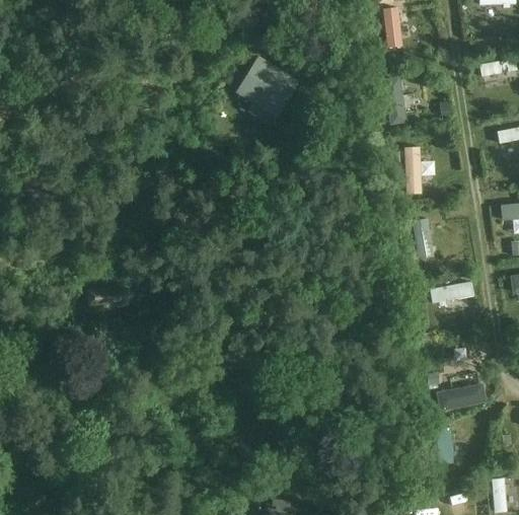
[(394,2),(380,5),(386,44),(400,42),(394,2)]
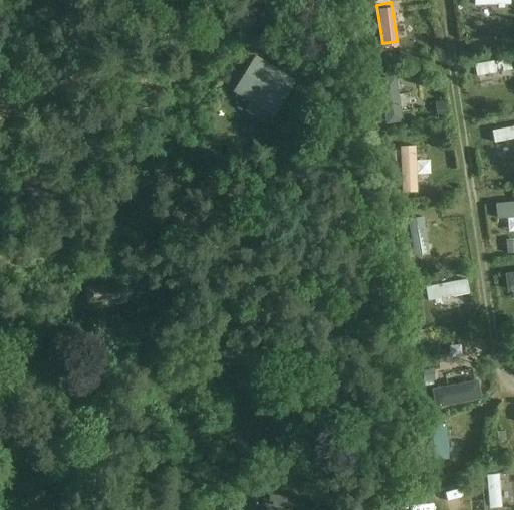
[(238,86),(273,108),(290,81),(256,59),(238,86)]
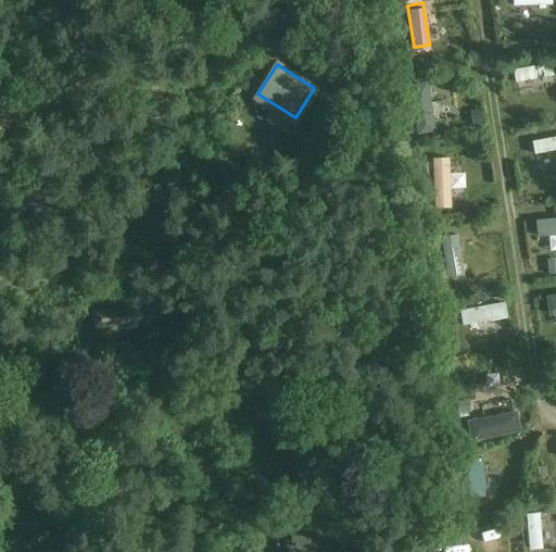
[(534,65),(514,69),(515,83),(535,79),(534,65)]
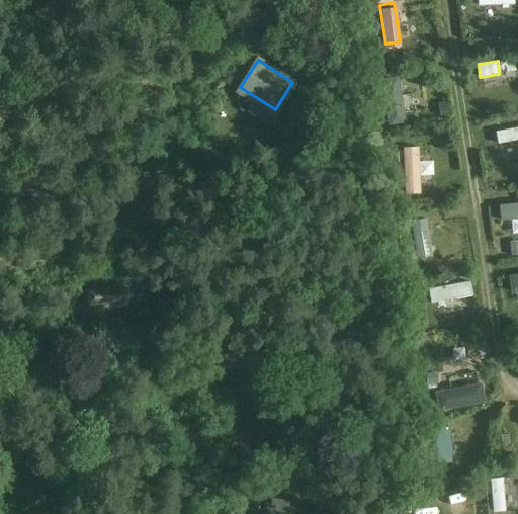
[(404,122),(397,77),(380,80),(387,125),(404,122)]
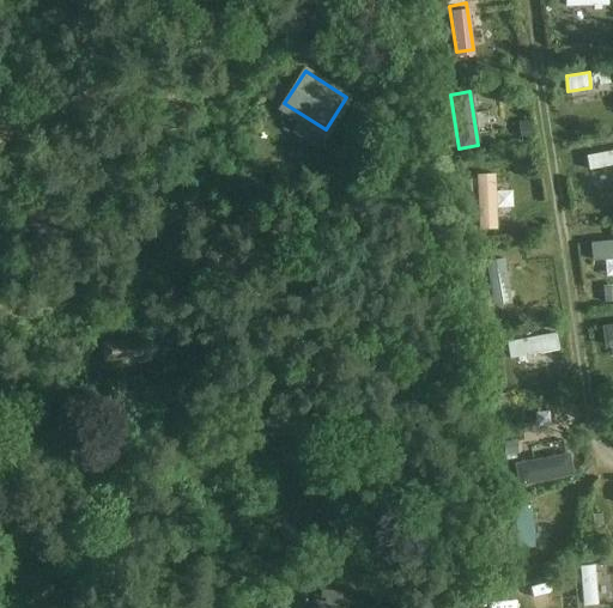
[(612,149),(587,152),(589,170),(612,166),(612,149)]
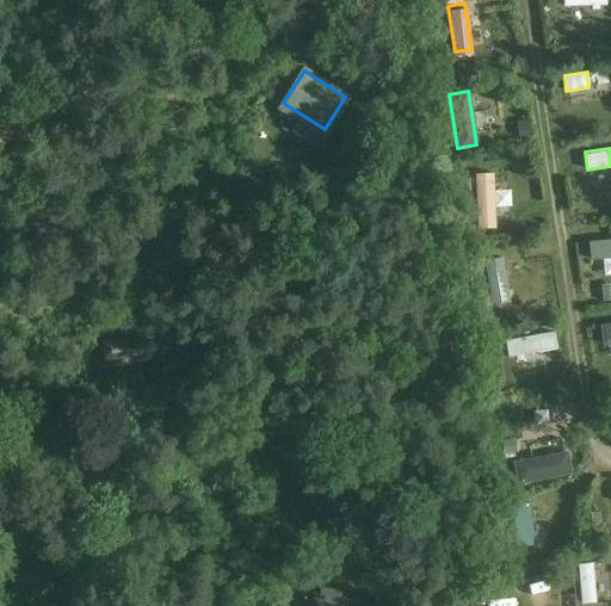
[(494,171),(476,171),(476,228),(495,228),(494,171)]
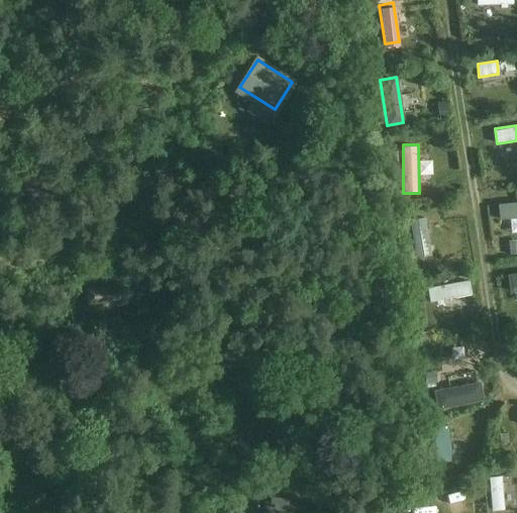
[(516,199),(501,201),(502,220),(516,218),(516,199)]
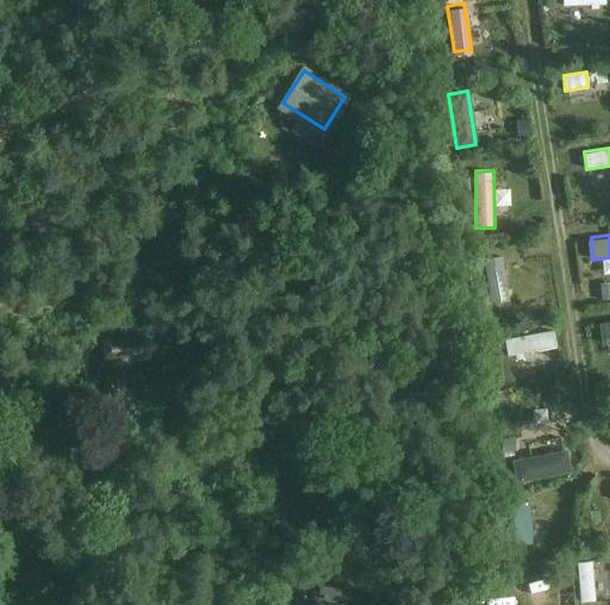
[(500,254),(483,256),(491,306),(508,304),(500,254)]
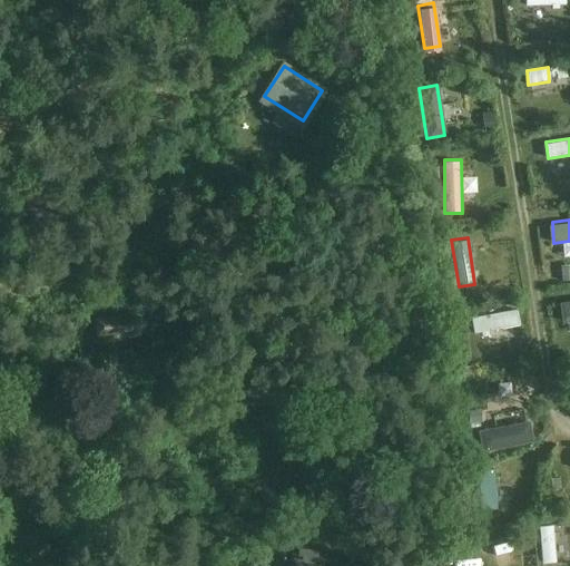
[(516,310),(471,318),(473,335),(519,327),(516,310)]
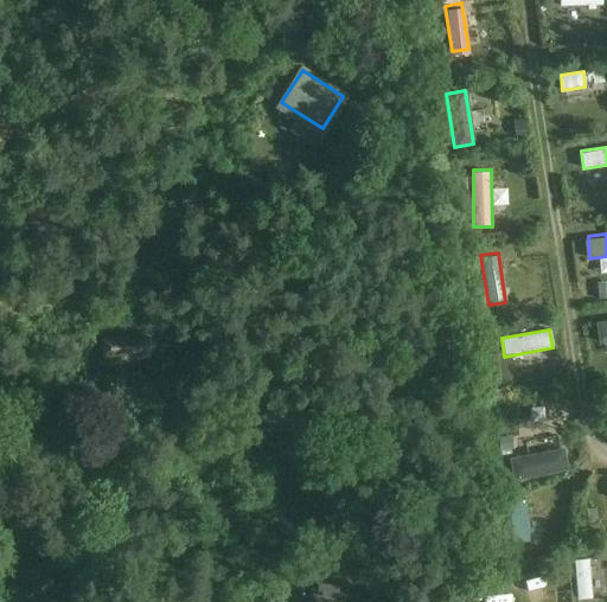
[(145,354),(145,339),(104,337),(104,353),(145,354)]
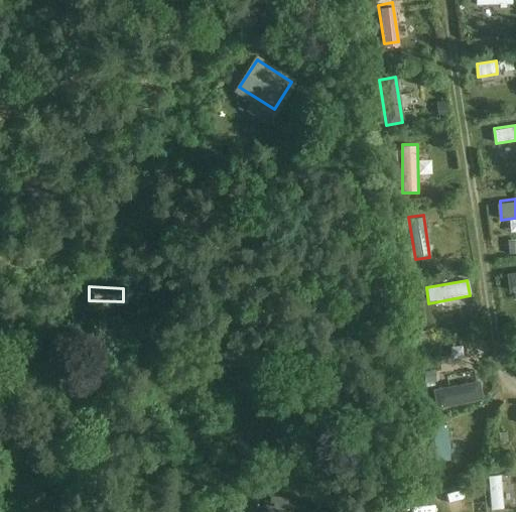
[(475,382),(434,389),(437,406),(478,400),(475,382)]
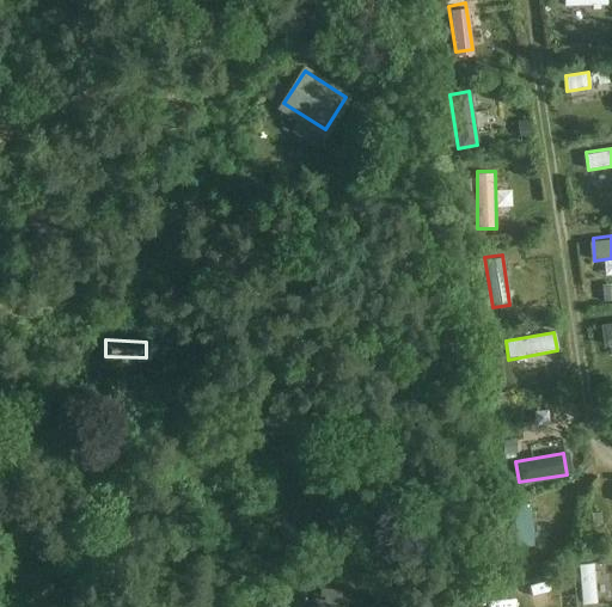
[(533,549),(531,502),(512,503),(514,549),(533,549)]
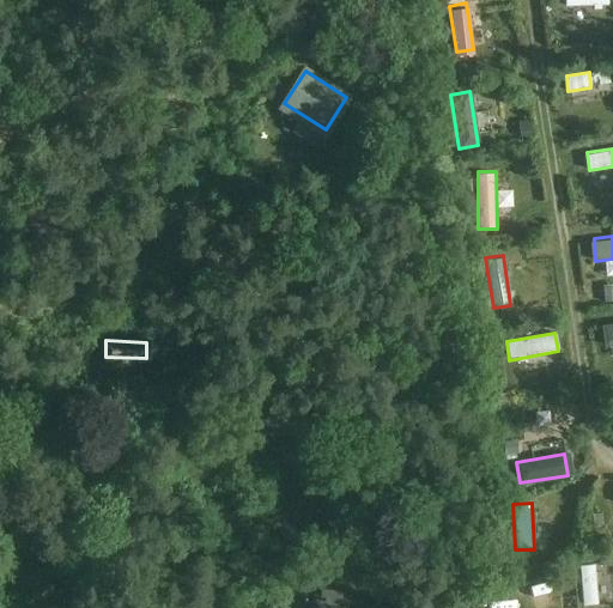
[(584,605),(599,603),(595,561),(581,563),(584,605)]
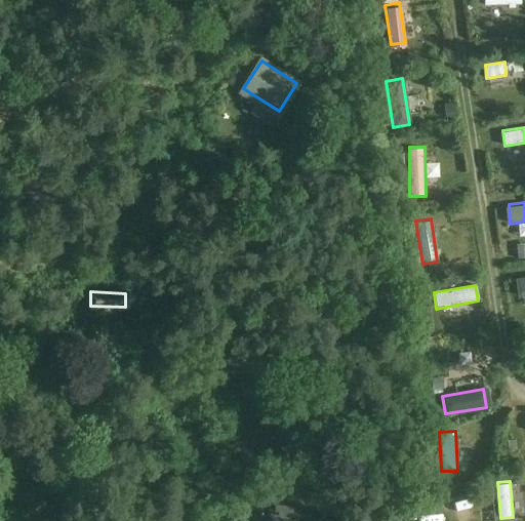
[(455,504),(458,520),(473,520),(475,520),(470,501),(455,504)]
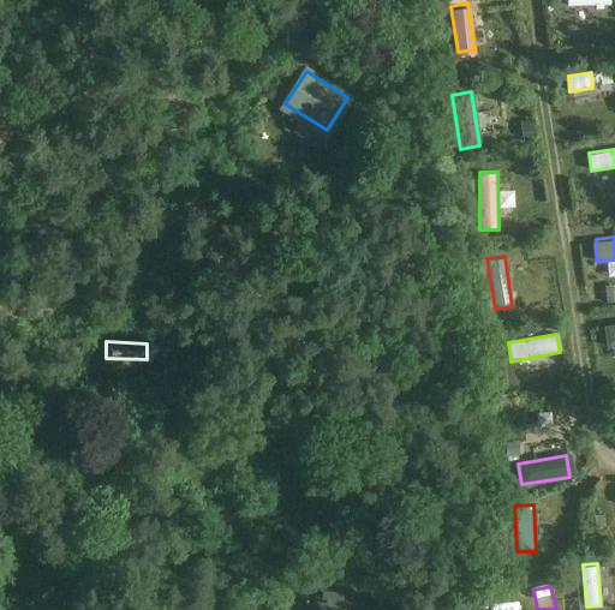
[(340,602),(342,594),(326,590),(323,597),(317,596),(314,609),(344,609),(346,603),(340,602)]
